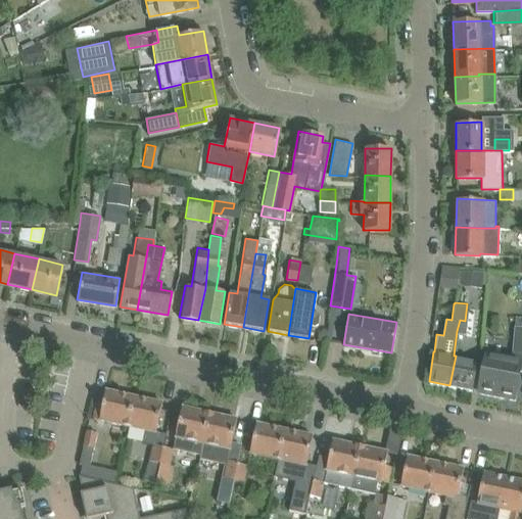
[(521,349),(521,315),(514,314),(511,348),(521,349)]
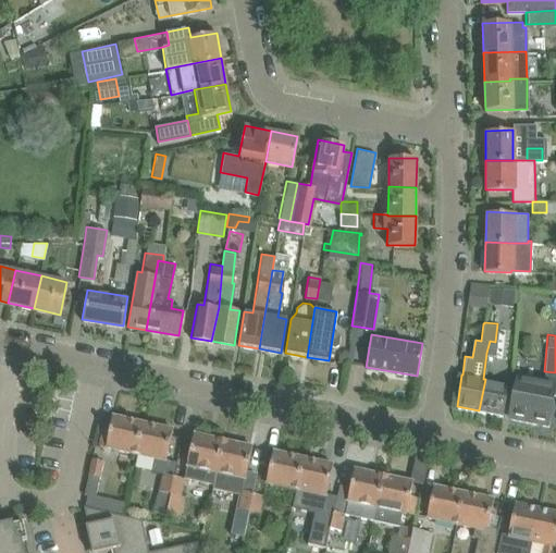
[(518,375),(510,417),(547,424),(553,394),(555,394),(555,372),(544,371),(544,379),(518,375)]
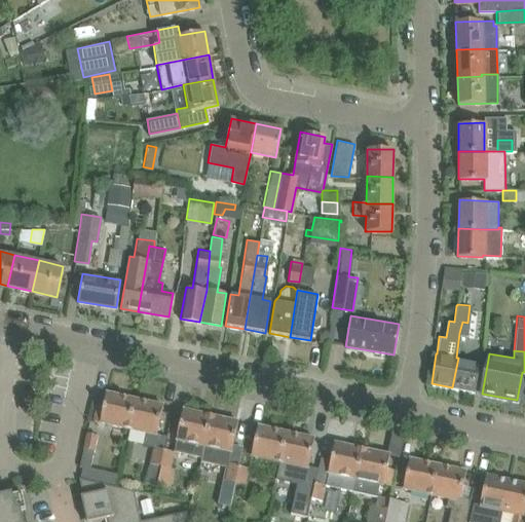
[(473,392),(479,363),(458,358),(452,387),(473,392)]
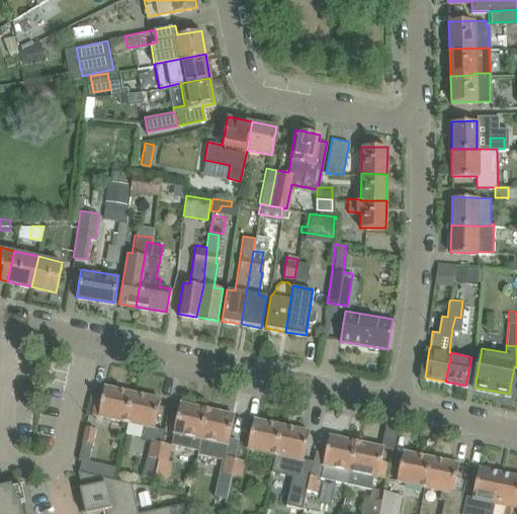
[(125,421),(132,392),(104,386),(102,397),(96,396),(92,413),(125,421)]
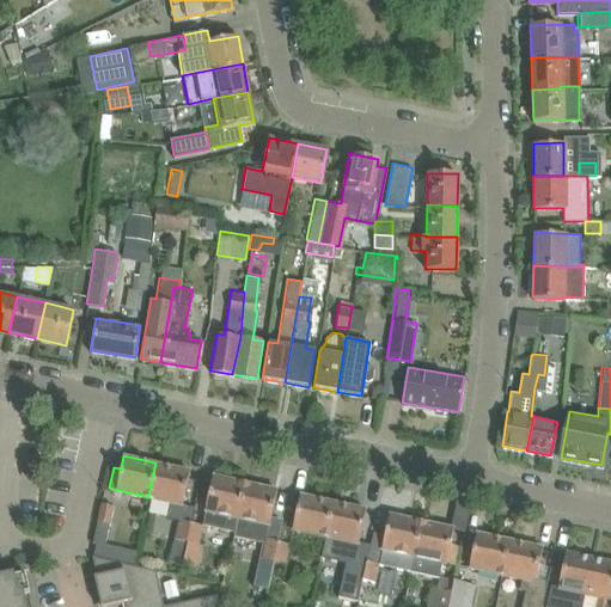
[(156,463),(148,497),(170,502),(167,515),(176,517),(190,520),(193,507),(182,504),(189,470),(156,463)]
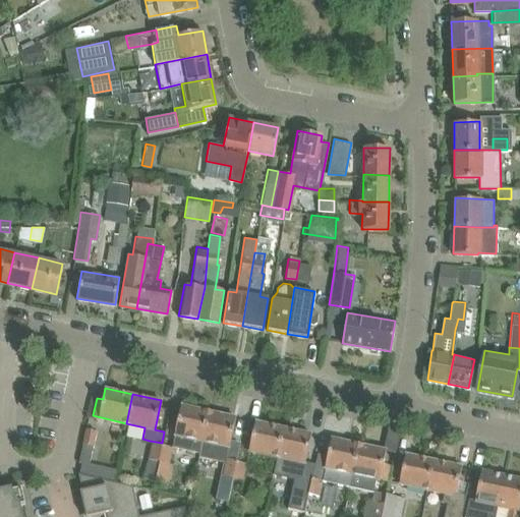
[(198,451),(208,410),(180,404),(171,446),(198,451)]
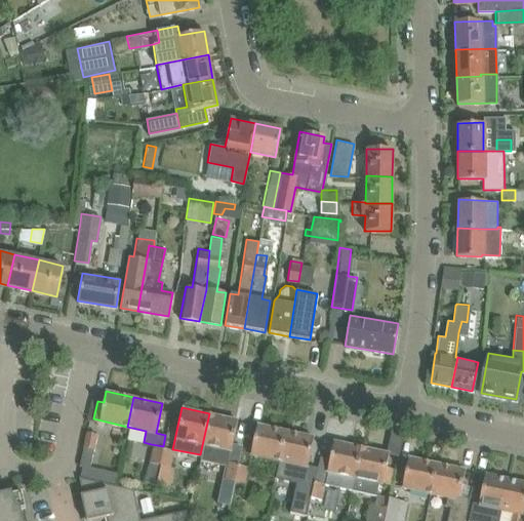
[(228,461),(237,419),(209,413),(200,454),(228,461)]
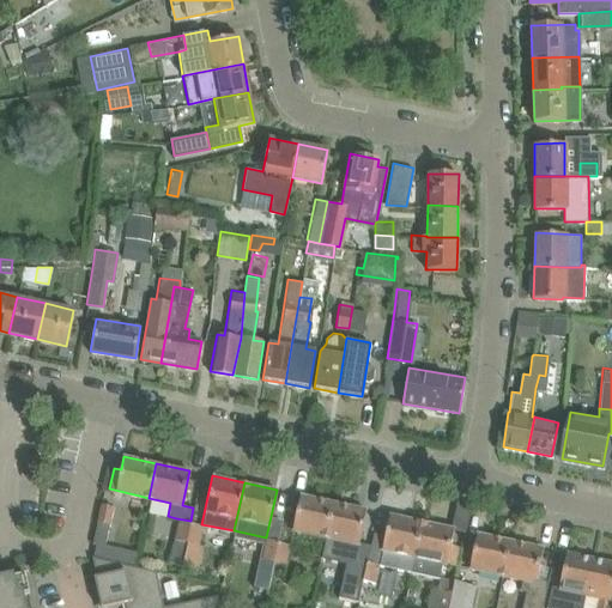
[(325,537),(333,502),(300,494),(292,529),(323,536),(325,537)]
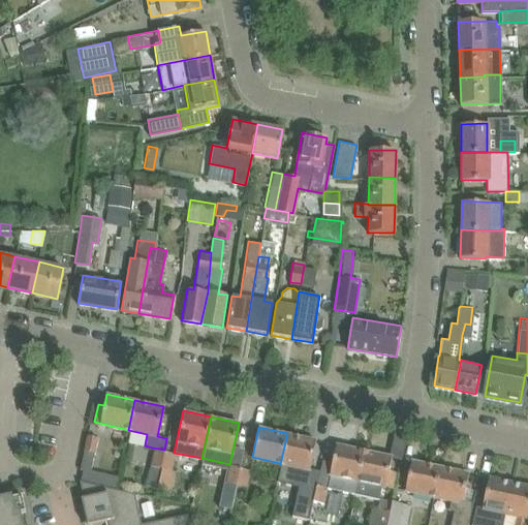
[(309,469),(315,439),(287,433),(280,464),(279,463),(275,481),(298,485),(291,515),(309,519),(312,499),(316,483),(318,471),(309,469)]
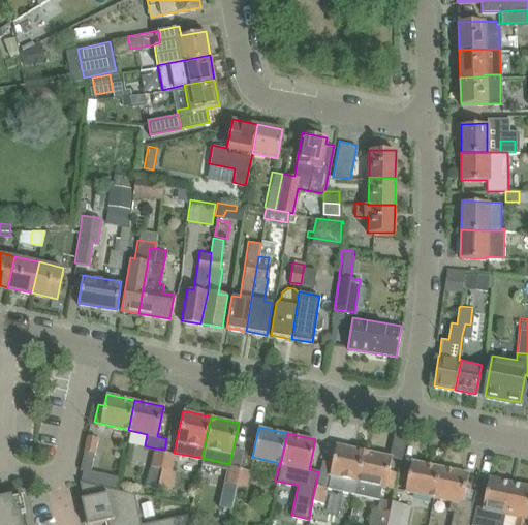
[(87,434),(83,452),(93,454),(97,436),(87,434)]
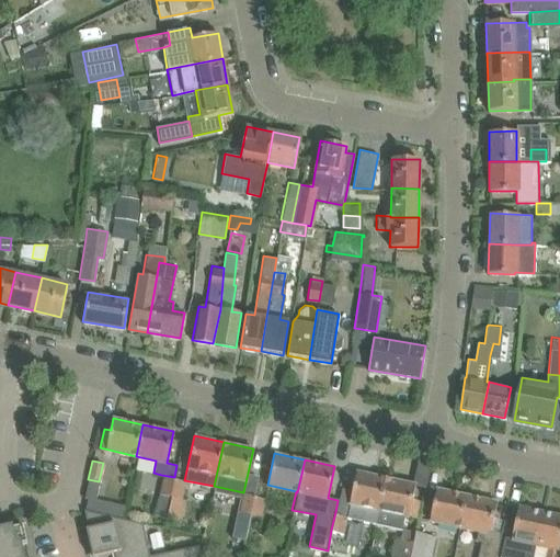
[(338,500),(335,512),(345,515),(346,515),(375,522),(378,509),(376,509),(384,477),(356,470),(352,489),(341,486),(338,500)]
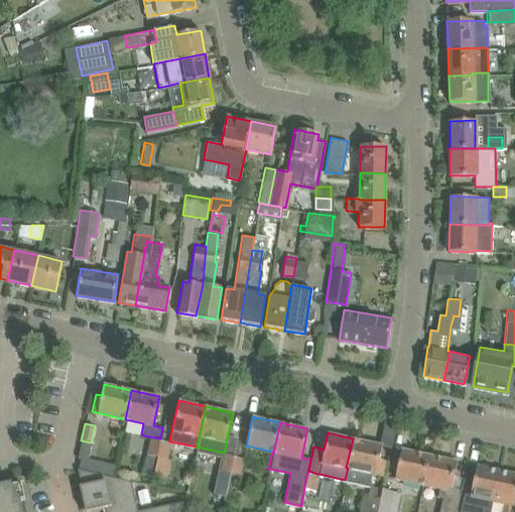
[(156,455),(160,438),(148,436),(145,453),(156,455)]
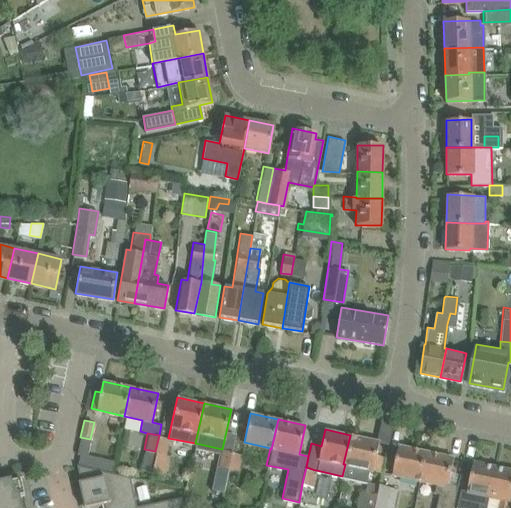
[(168,438),(159,435),(155,451),(165,453),(168,438)]
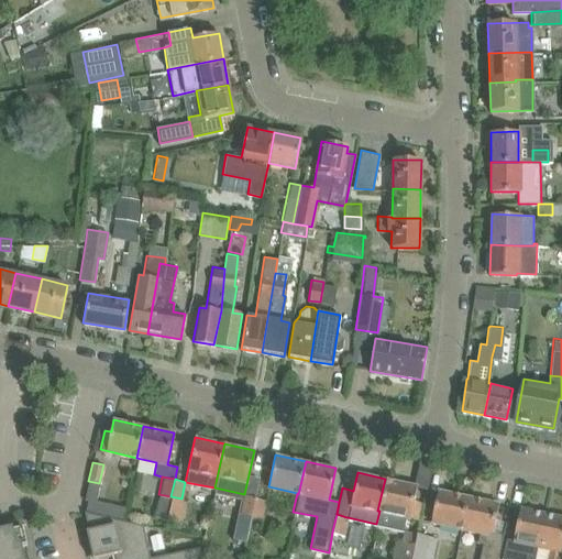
[(409,517),(416,485),(385,479),(377,511),(379,511),(376,524),(403,530),(405,516),(409,517)]
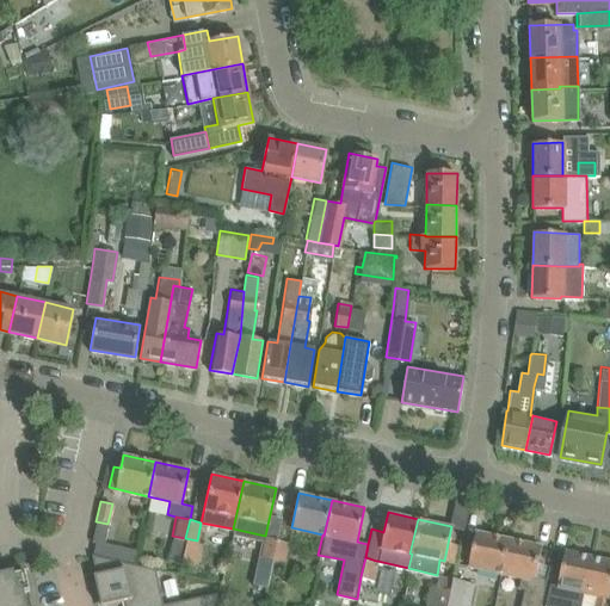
[(94,540),(92,555),(97,556),(125,562),(129,548),(104,542),(108,524),(96,521),(92,539),(92,540),(94,540)]
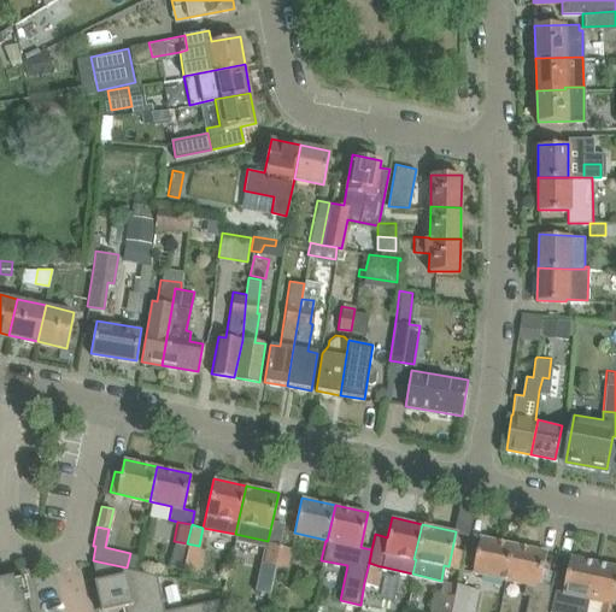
[(505,580),(512,543),(480,536),(471,572),(505,580)]
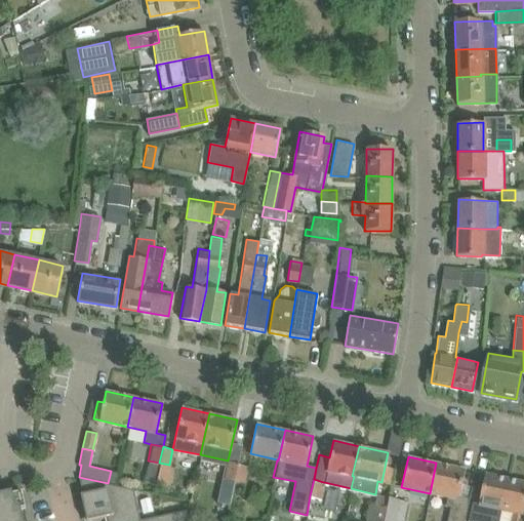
[(233,479),(237,463),(227,461),(218,497),(230,499),(235,479),(233,479)]
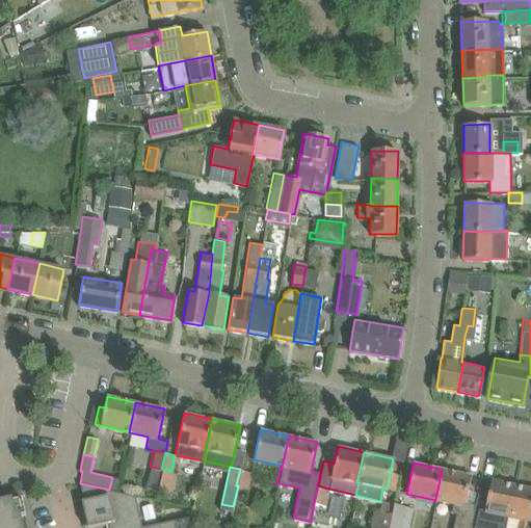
[(250,471),(240,469),(236,485),(238,485),(247,487),(250,471)]
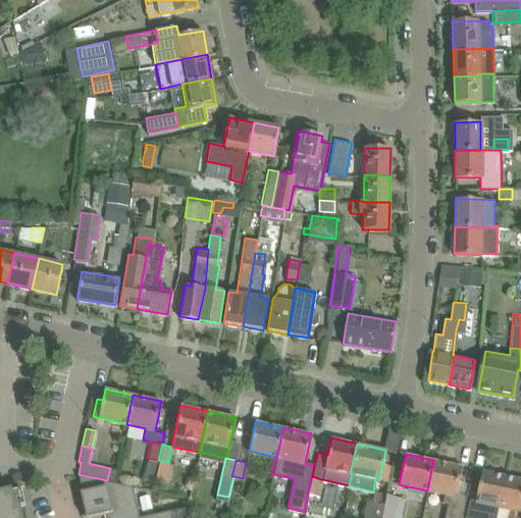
[(433,460),(427,490),(443,493),(441,502),(446,503),(443,517),(460,517),(462,512),(465,497),(456,495),(456,491),(462,466),(433,460)]
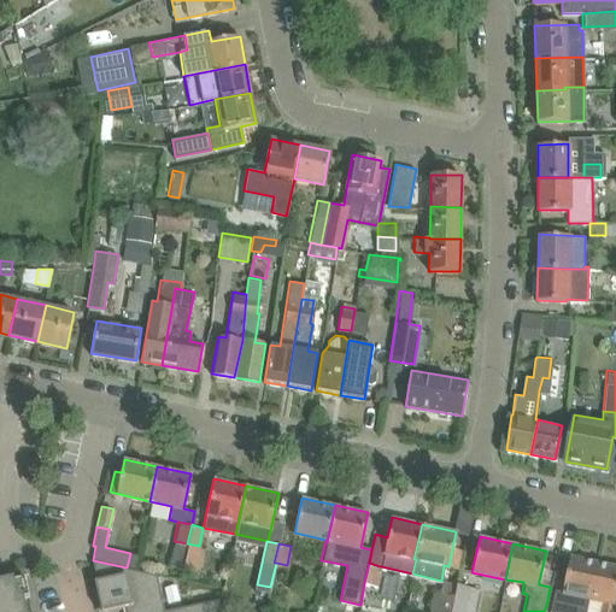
[(585,611),(596,562),(569,555),(562,590),(555,589),(550,611),(585,611)]
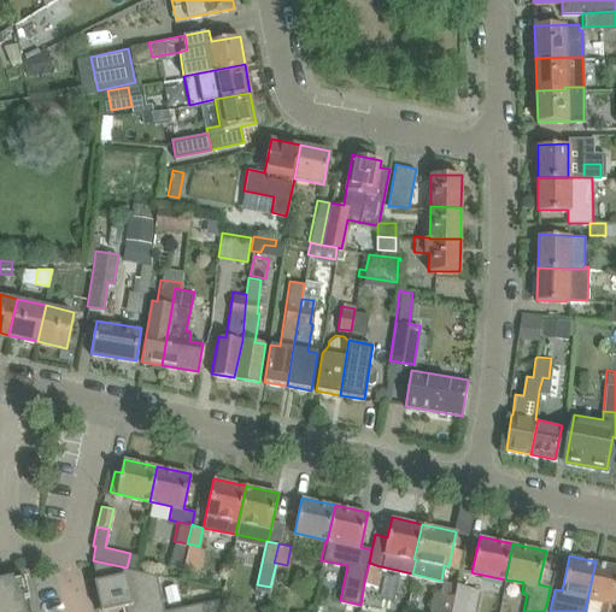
[(127,568),(93,560),(97,581),(94,581),(101,611),(124,606),(125,611),(158,611),(164,611),(164,610),(156,574),(127,568)]
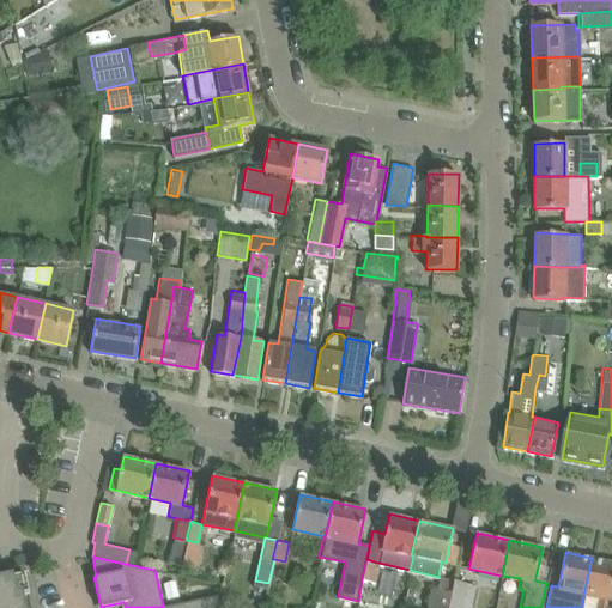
[(611,561),(592,558),(581,607),(609,607),(611,591),(611,561)]
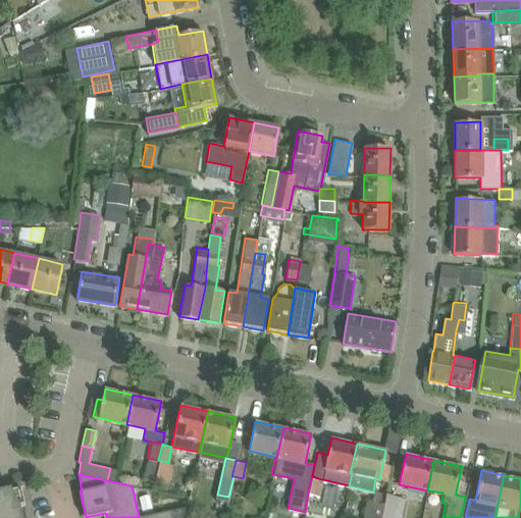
[(312,476),(308,493),(318,495),(322,479),(321,479),(312,476)]
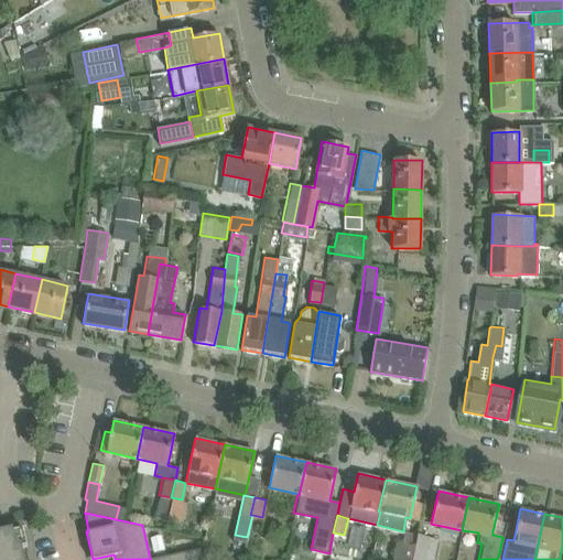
[(0,559),(22,559),(20,546),(15,547),(11,530),(0,532),(0,559)]
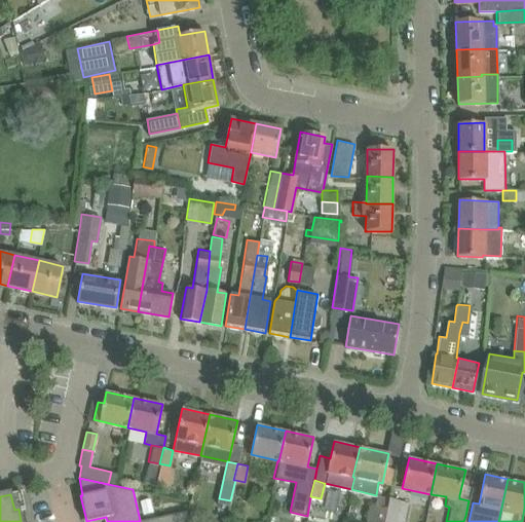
[(388,496),(386,508),(383,521),(402,521),(408,500),(388,496)]
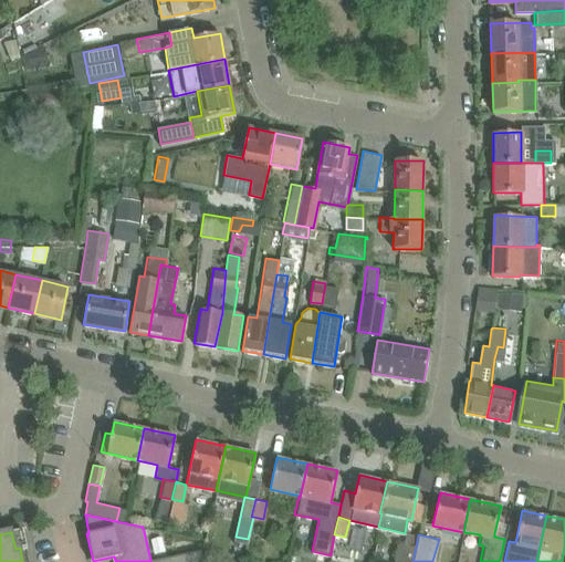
[(397,542),(391,561),(412,561),(416,547),(397,542)]
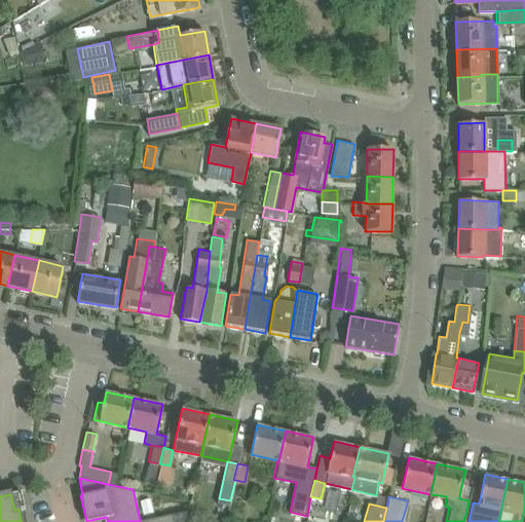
[(184,521),(187,510),(140,520),(140,521),(135,521),(184,521)]
